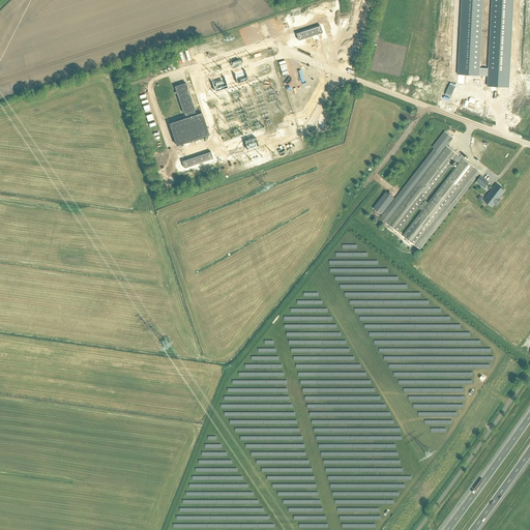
[(480,0),(461,0),(458,75),(487,76),(486,91),(499,92),(500,77),(508,77),(511,0),(491,0),(488,70),(483,70),(477,70),(480,0)]
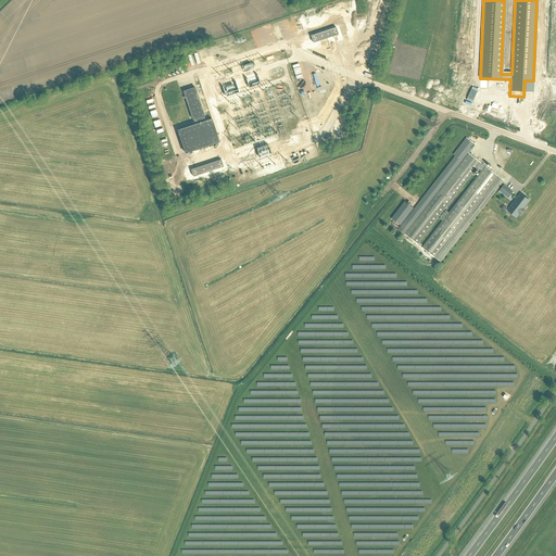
[(194,123),(177,129),(185,152),(219,141),(212,117),(204,121),(203,116),(205,115),(196,87),(184,91),(192,119),(193,119),(194,123)]
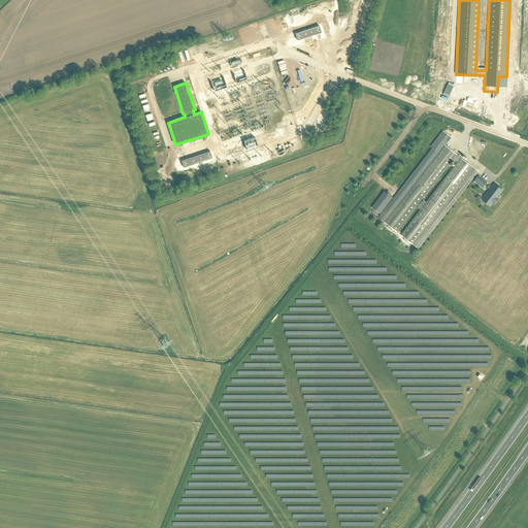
[(444,132),(443,131),(430,147),(431,149),(432,150),(380,218),(397,232),(417,207),(421,210),(401,235),(419,249),(477,173),(479,172),(450,149),(446,145),(451,139),(452,137),(444,132)]
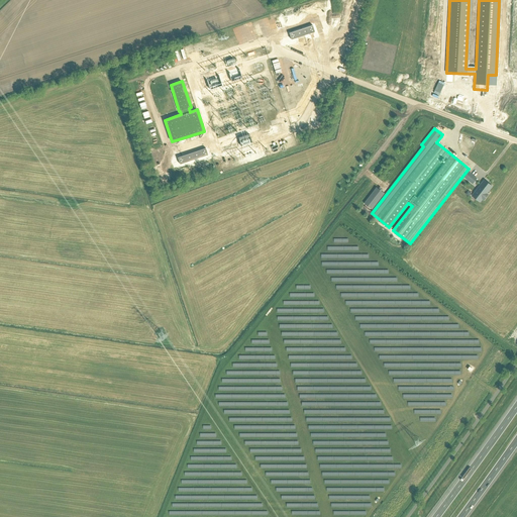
[(477,178),(473,175),(472,174),(470,172),(464,178),(473,184),(477,178)]
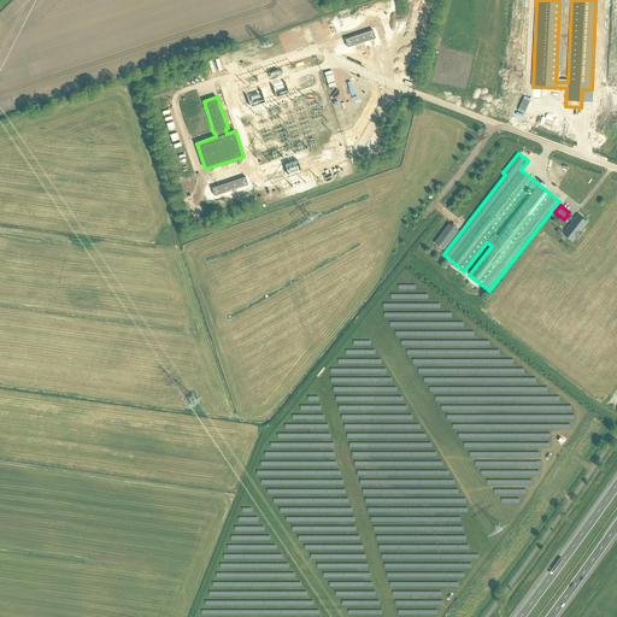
[(577,240),(583,233),(582,231),(588,222),(579,215),(563,234),(574,242),(576,239),(577,240)]
